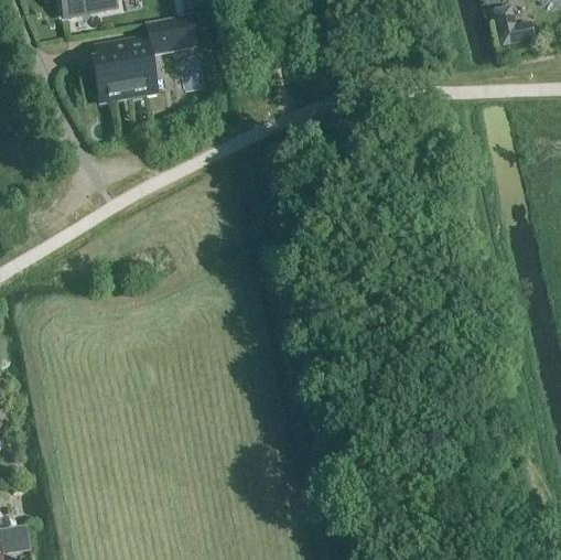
[(63,0),(66,17),(118,7),(117,0),(63,0)]
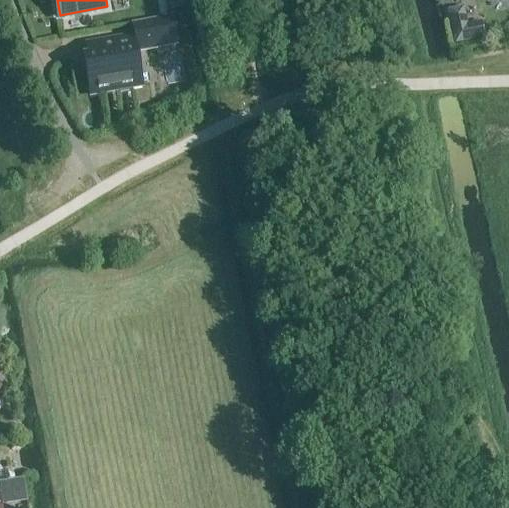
[(491,35),(489,16),(473,18),(471,2),(454,3),(458,39),(491,35)]
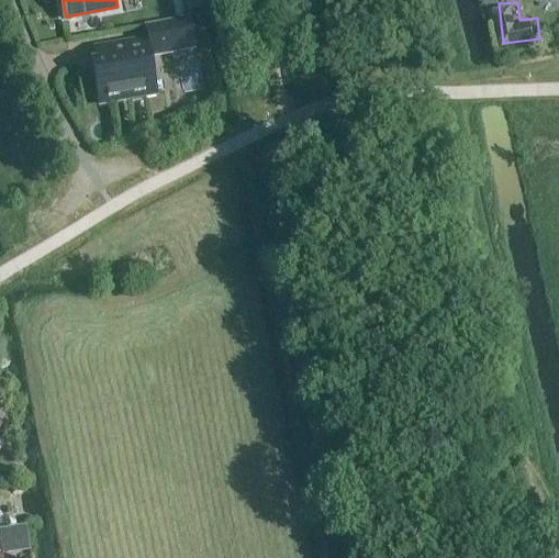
[(148,98),(147,93),(159,91),(153,55),(200,47),(194,17),(147,25),(149,38),(98,47),(100,62),(94,63),(101,101),(130,97),(131,101),(148,98)]
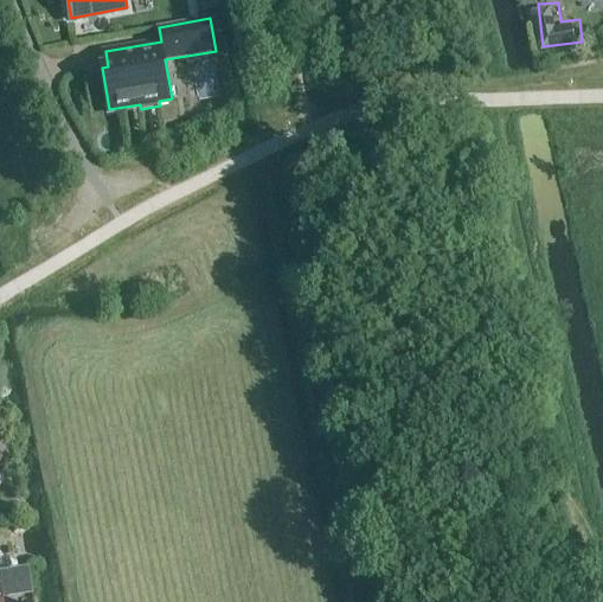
[(0,461),(11,454),(0,437),(0,461)]
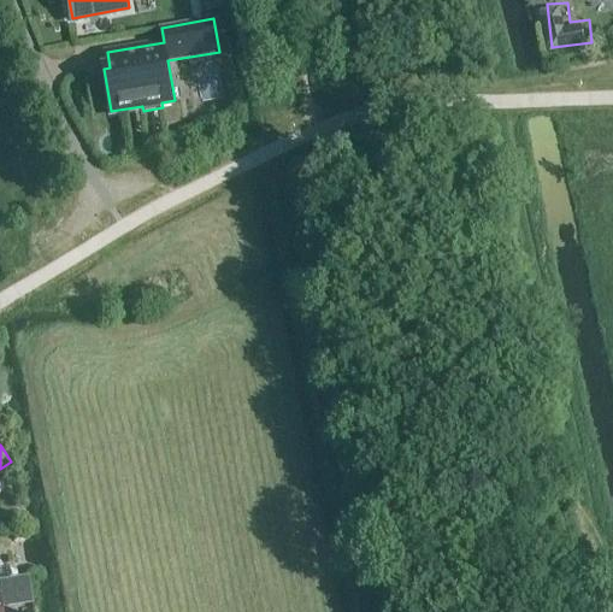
[(0,611),(4,611),(4,606),(36,602),(33,575),(0,578),(0,582),(3,595),(0,595),(0,611)]
